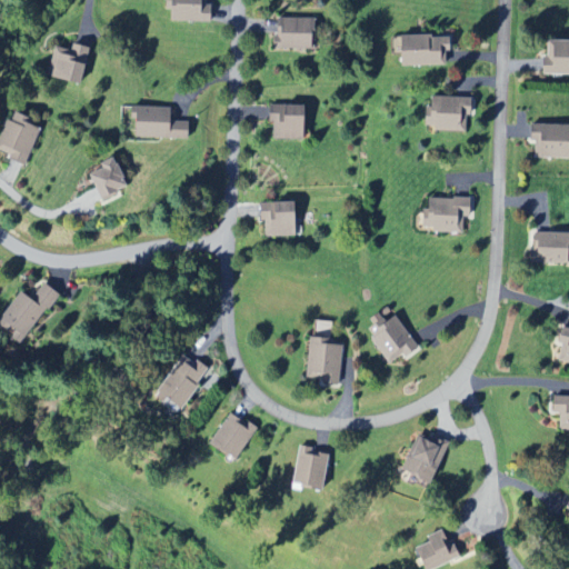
[(176,0),(176,21),(213,22),(215,7),(208,6),(208,0),(176,0)]
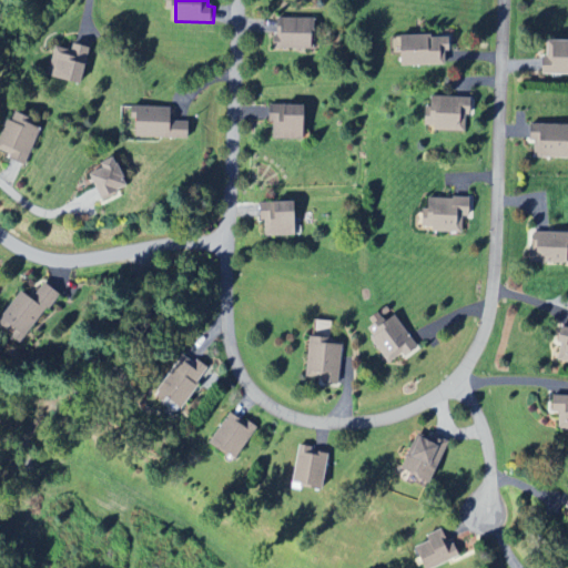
[(315,49),(316,18),(280,17),(279,37),(273,36),(273,48),(315,49)]
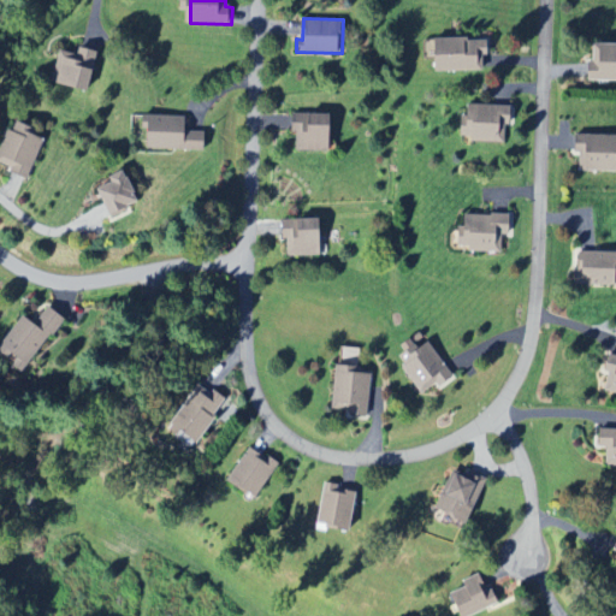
[(489,70),(489,39),(438,40),(439,71),(489,70)]
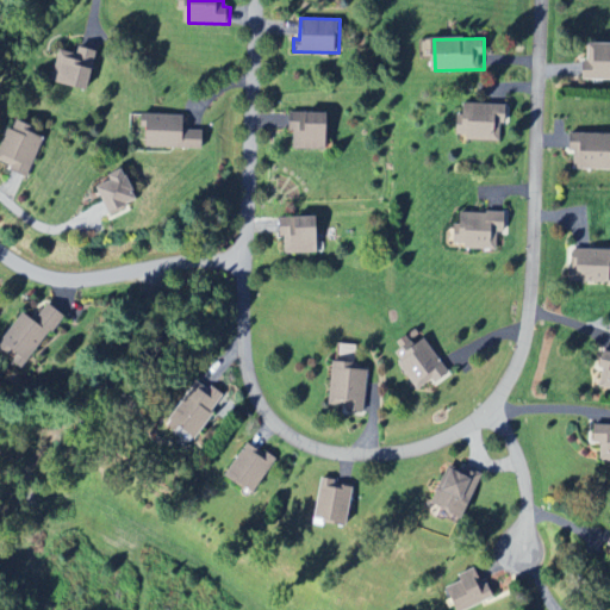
[(585,79),(609,79),(609,44),(591,44),(590,60),(586,60),(585,79)]
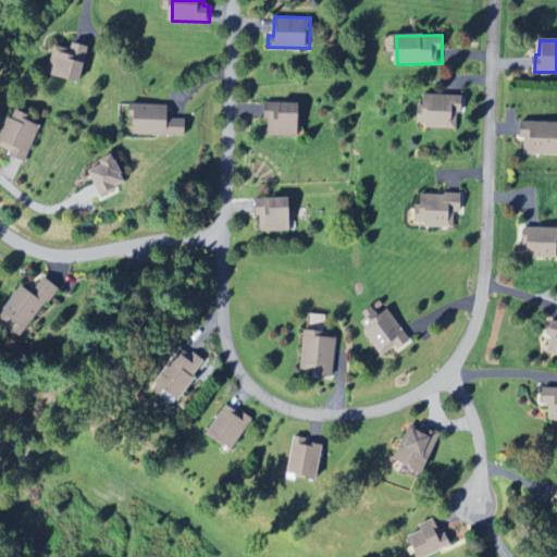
[(90,47),(72,42),(70,49),(56,45),(48,74),(81,83),(90,47)]
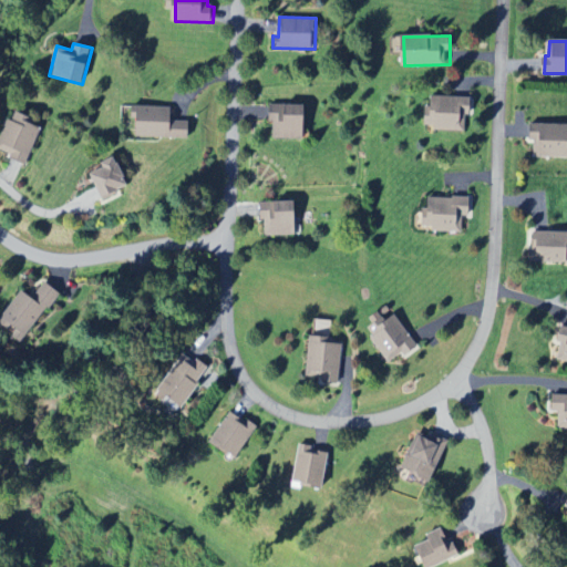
[(471,98),(431,95),(430,107),(424,107),(423,129),(470,130),(471,98)]
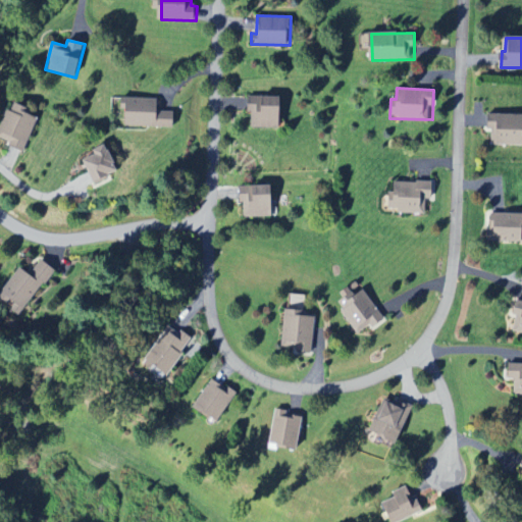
[(282,128),(283,97),(249,96),(249,111),(253,111),(252,127),(282,128)]
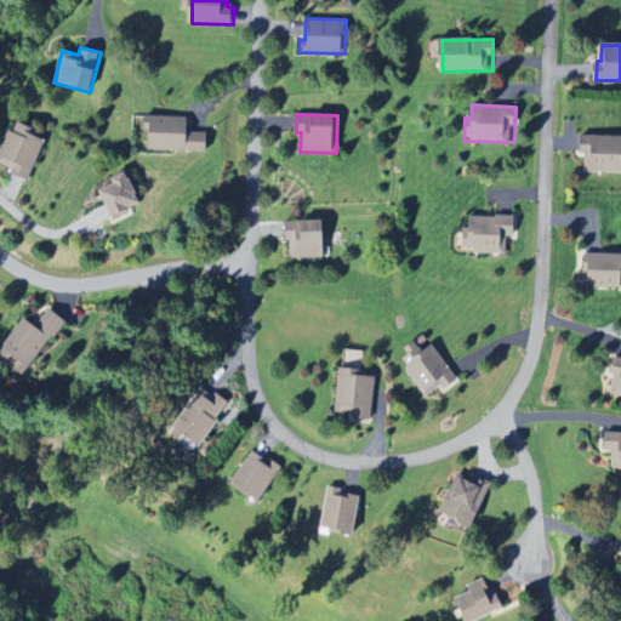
[(157,151),(212,152),(212,134),(192,132),(193,118),(151,117),(151,131),(157,131),(157,151)]
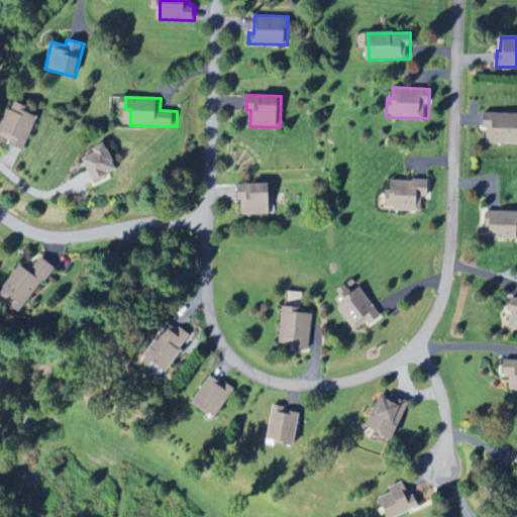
[(1,140),(25,149),(38,116),(15,107),(1,140)]
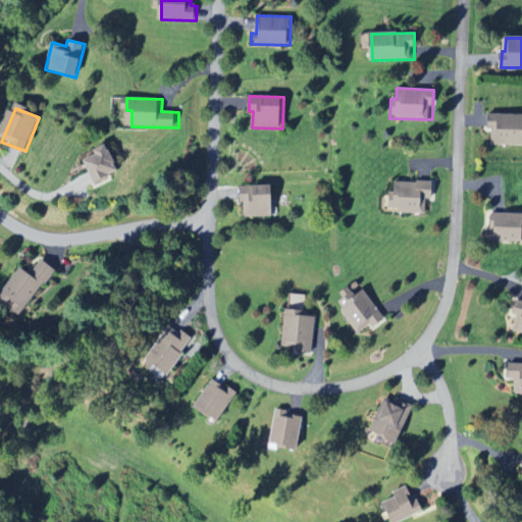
[(492,145),(521,145),(521,114),(490,114),(490,131),(492,131),(492,145)]
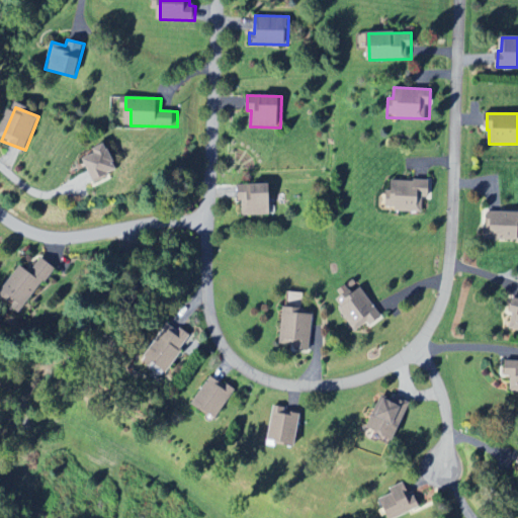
[(123,172),(112,144),(99,149),(100,154),(87,159),(97,183),(123,172)]
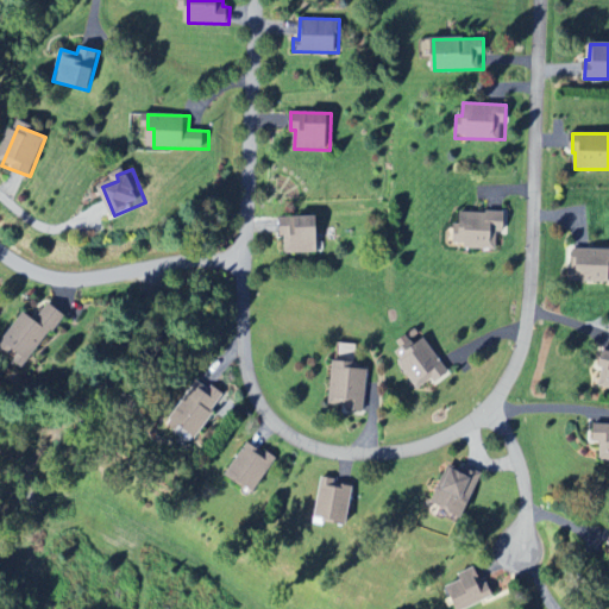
[(498,250),(498,234),(507,234),(508,213),(459,212),(459,225),(454,224),(453,244),(468,244),(468,249),(498,250)]
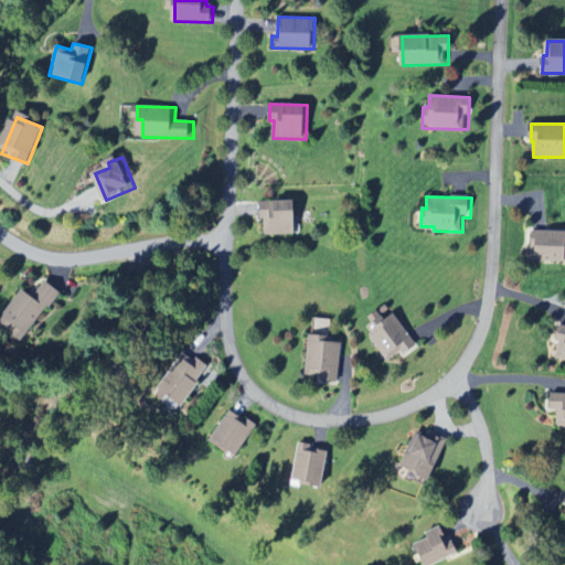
[(298,234),(297,201),(263,202),(264,235),(298,234)]
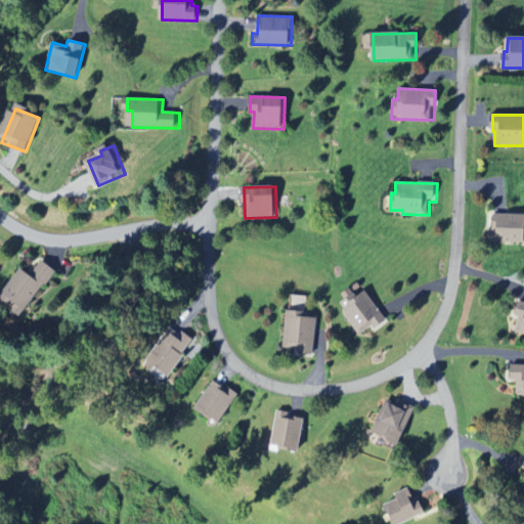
[(523,214),(492,214),(491,243),(523,243),(523,214)]
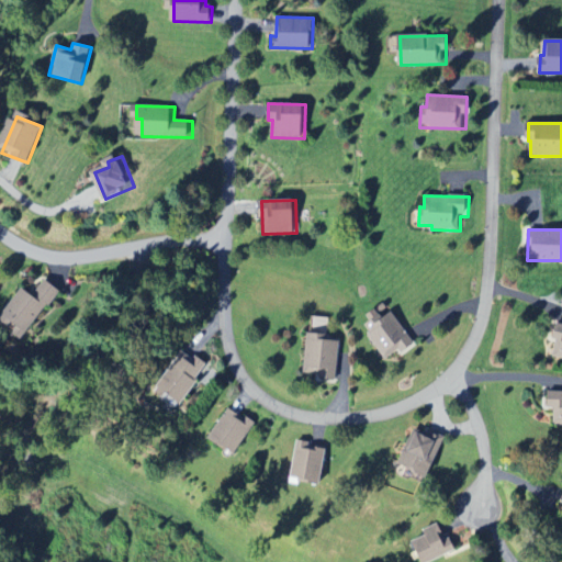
[(60,289),(46,280),(34,295),(23,288),(0,321),(0,323),(25,340),(60,289)]
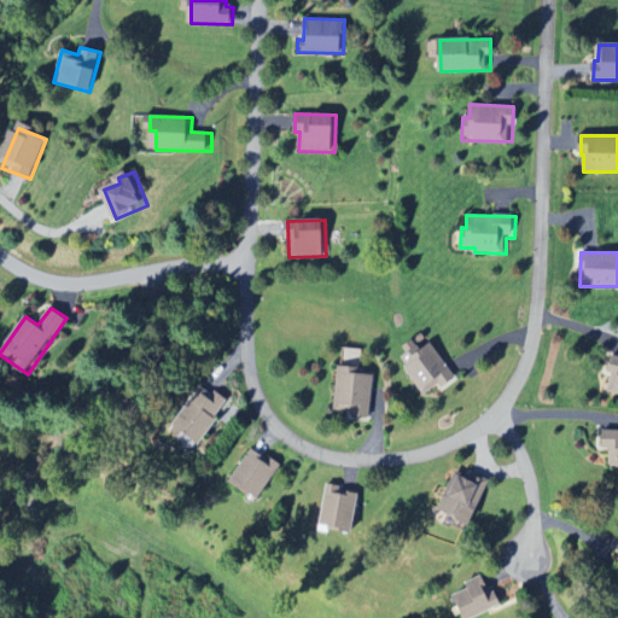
[(456,377),(432,343),(423,350),(420,347),(401,360),(427,397),(456,377)]
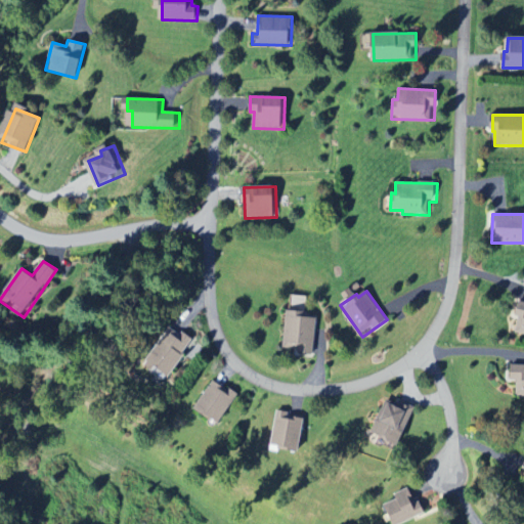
[(288,310),(304,312),(306,297),(290,295),(288,310)]
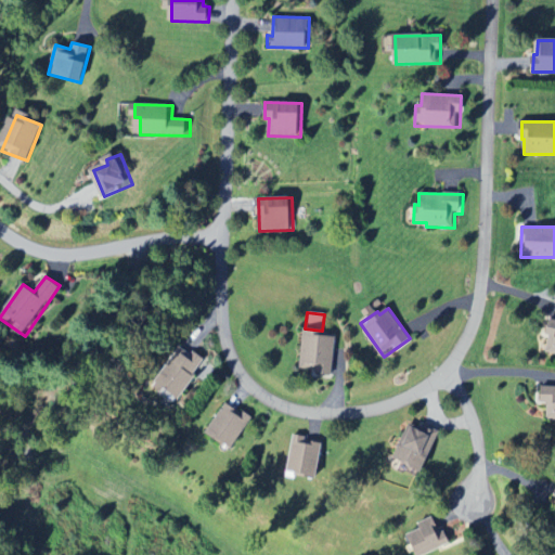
[(554,355),(554,320),(550,320),(545,336),(550,336),(545,352),(554,355)]
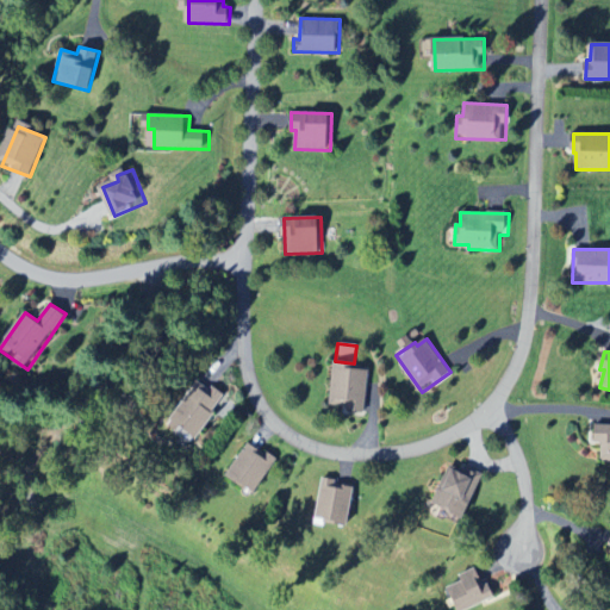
[(369,371),(350,368),(350,363),(335,362),(330,405),(349,406),(348,411),(365,414),(369,371)]
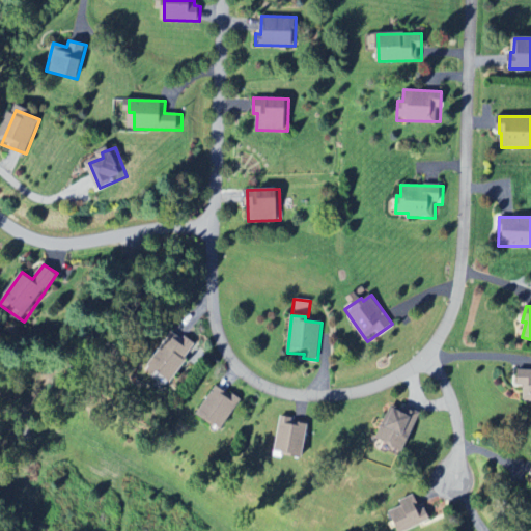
[(196,345),(177,333),(148,374),(168,387),(196,345)]
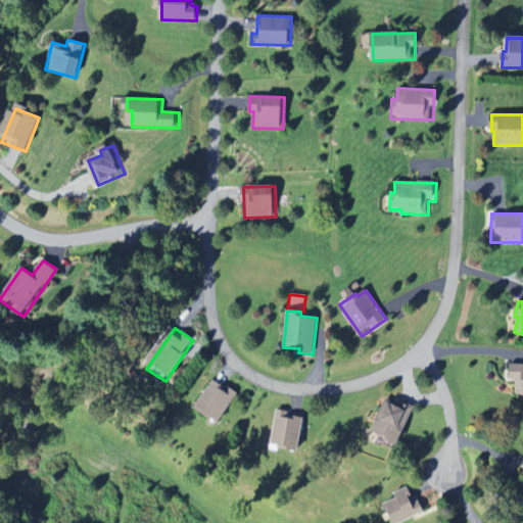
[(517,395),(522,395),(522,365),(511,365),(510,380),(518,380),(517,395)]
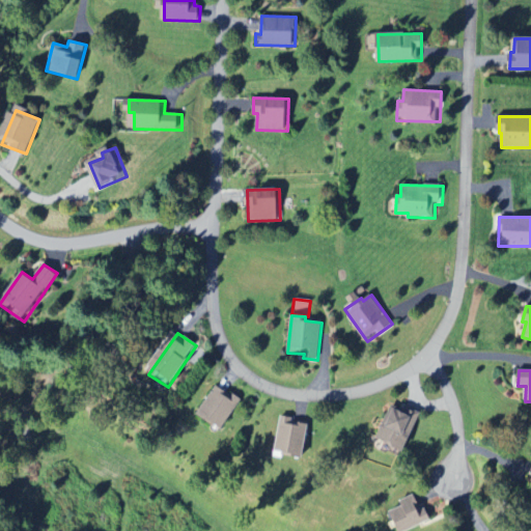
[(223,429),(242,399),(217,385),(198,415),(223,429)]
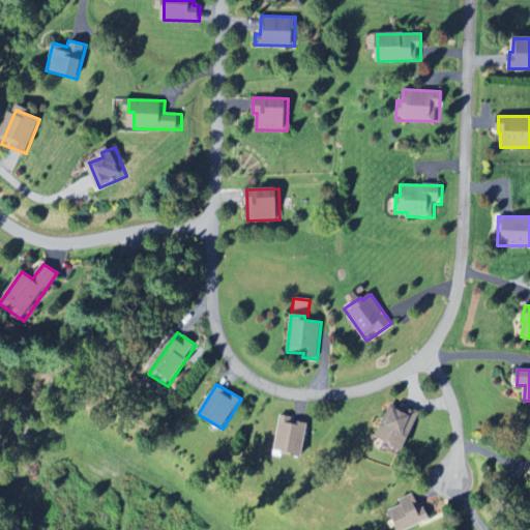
[(405,450),(418,418),(390,407),(377,439),(405,450)]
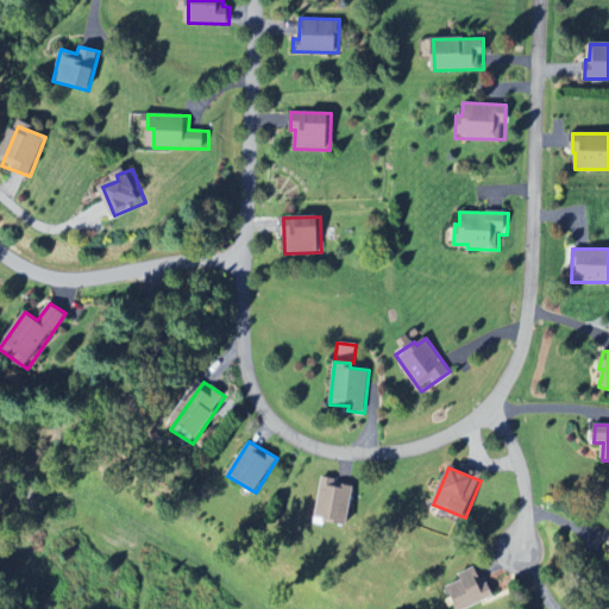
[(350,523),(353,483),(321,481),(320,502),(314,501),(312,520),(350,523)]
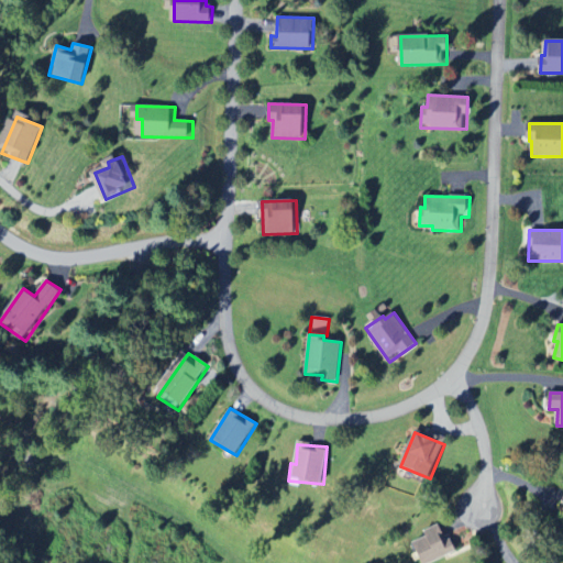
[(418,542),(426,562),(432,562),(455,554),(444,523),(427,530),(429,538),(418,542)]
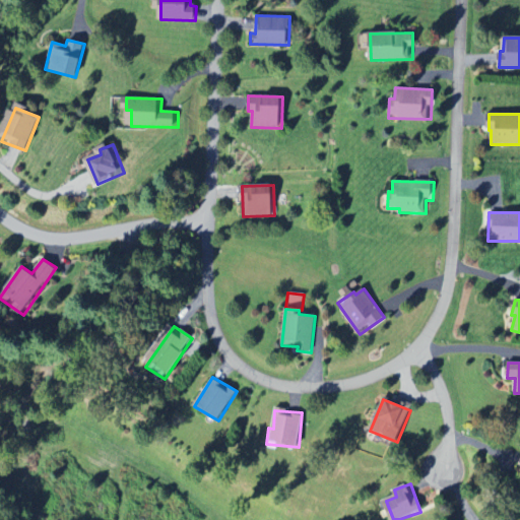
All buildings are outlined.
